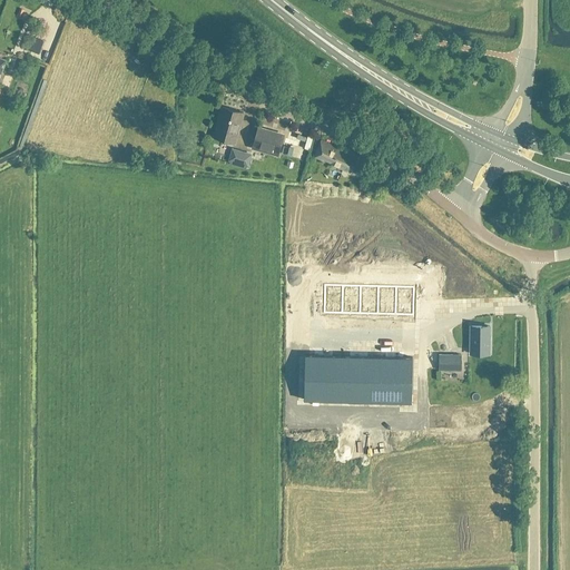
[(30,56),(47,62),(50,52),(48,51),(50,46),(37,39),(30,56)]
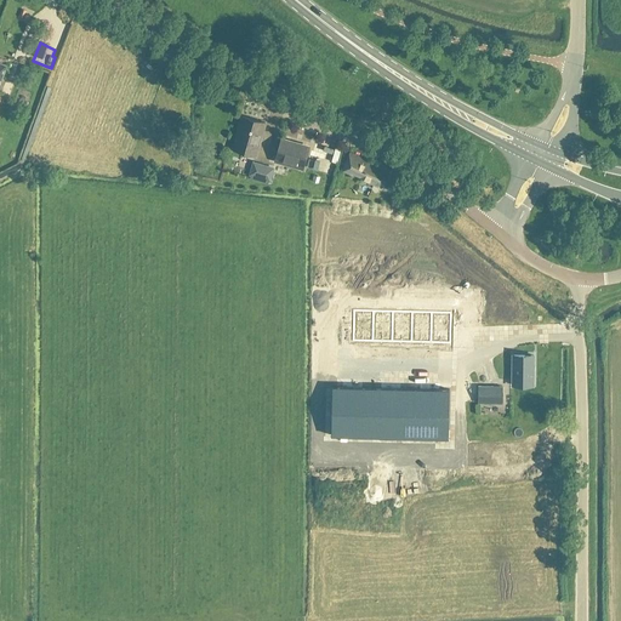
[(241,117),(235,137),(232,149),(256,155),(265,123),(241,117)]
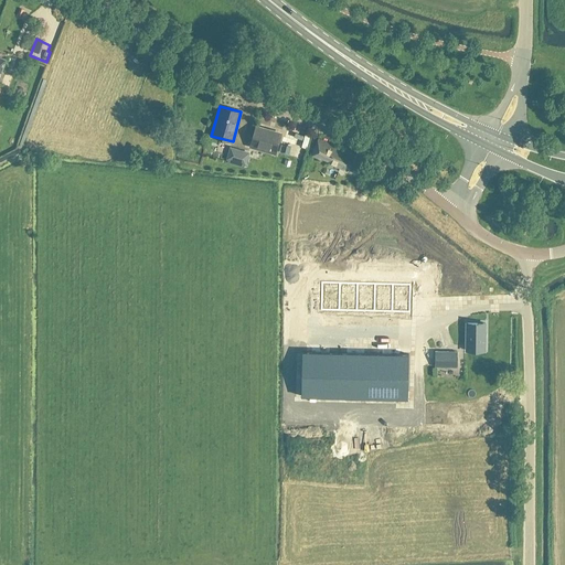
[(249,147),(275,155),(280,137),(255,129),(249,147)]
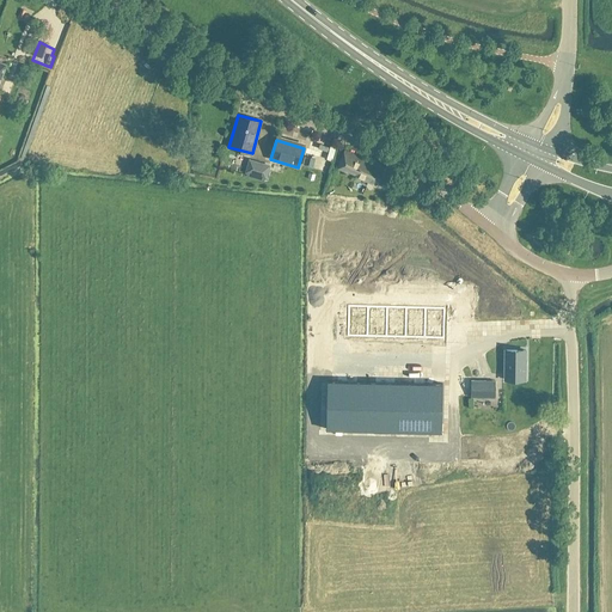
[(373,183),(379,170),(363,163),(365,160),(344,151),(337,167),(347,172),(347,171),(356,175),(356,176),(373,183)]
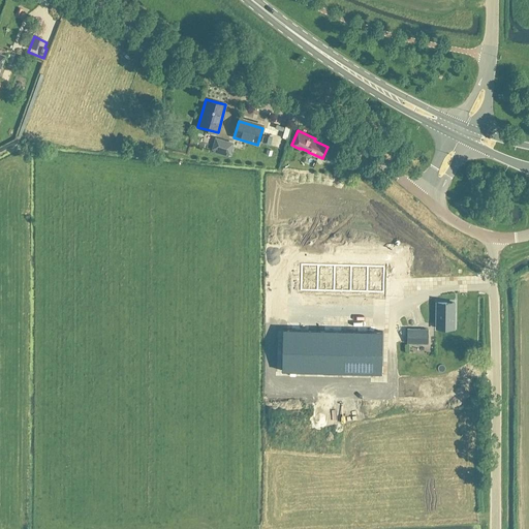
[(240,165),(254,167),(256,155),(242,153),(240,165)]
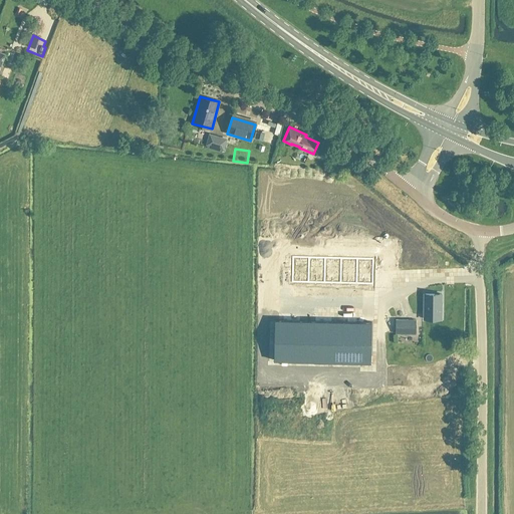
[(295,256),(295,281),(311,282),(311,256),(295,256)]
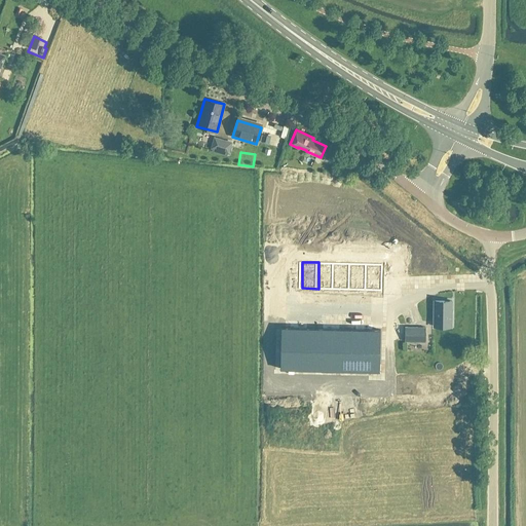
[(318,262),(318,289),(335,289),(335,262),(318,262)]
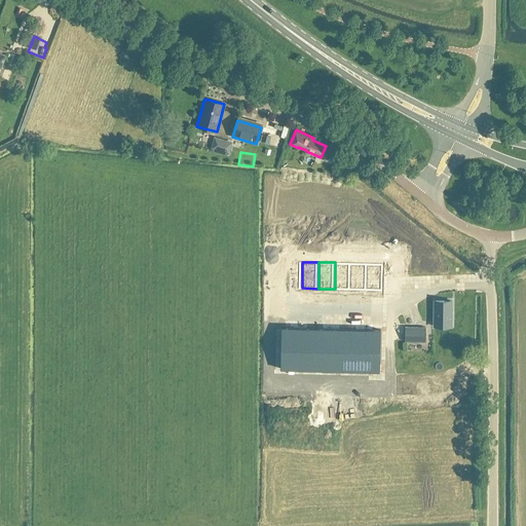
[(335,262),(335,289),(351,289),(351,263),(335,262)]
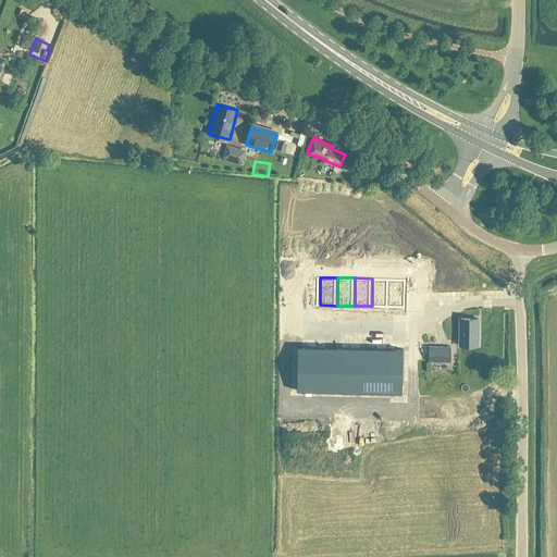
[(372,279),(372,306),(390,306),(390,279),(372,279)]
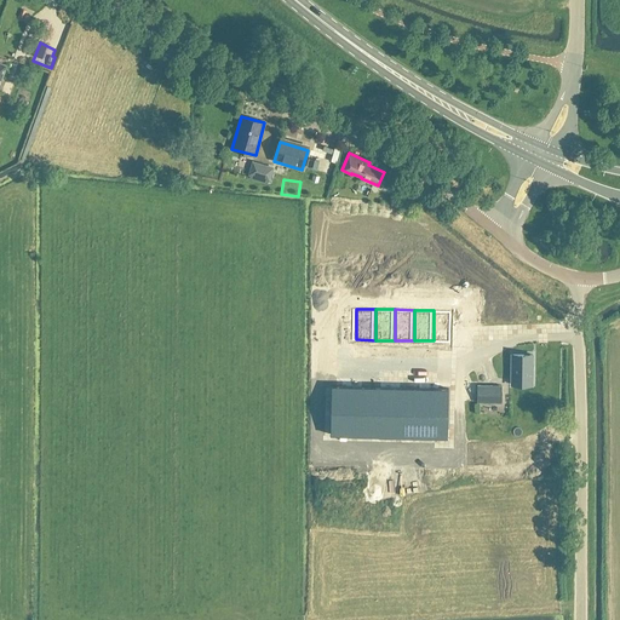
[(434,310),(434,340),(453,342),(454,322),(447,322),(447,310),(434,310)]
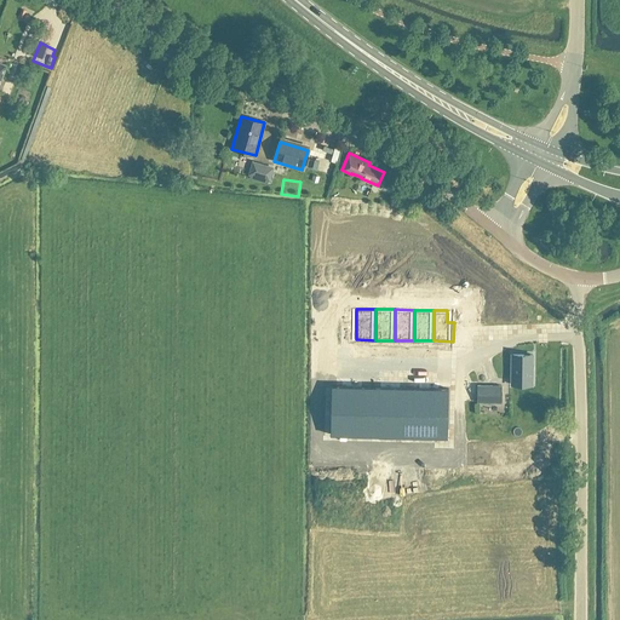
[(532,385),(532,355),(512,354),(512,385),(532,385)]
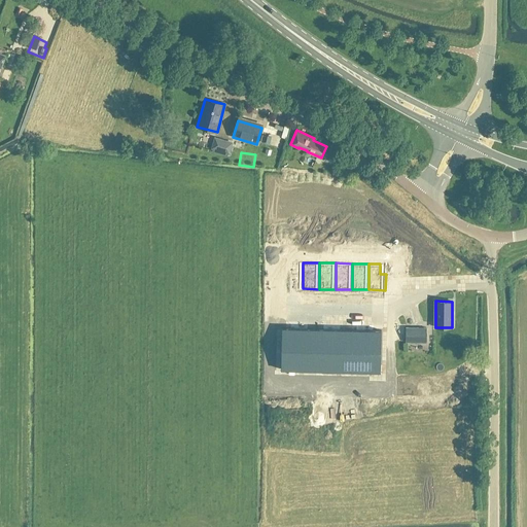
[(426,343),(426,328),(406,327),(406,342),(426,343)]
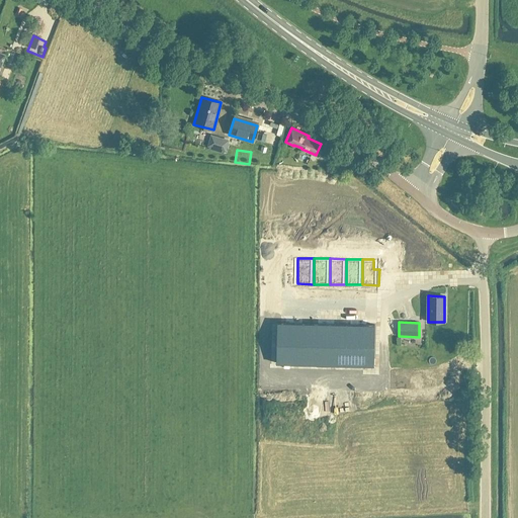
[(277,323),(276,363),(373,365),(374,325),(277,323)]
